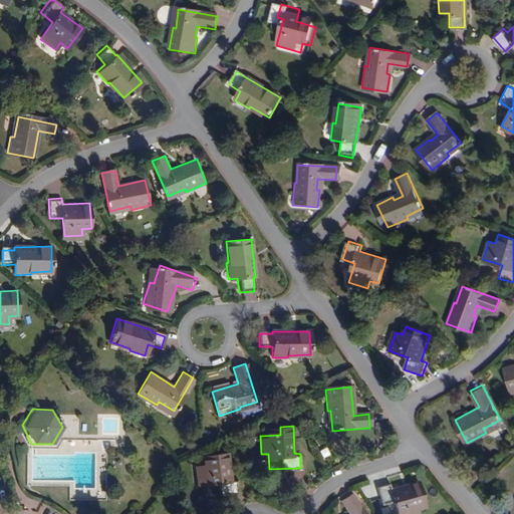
[(229,479),(225,451),(200,454),(200,463),(193,464),(196,483),(215,481),(217,495),(237,492),(235,478),(229,479)]
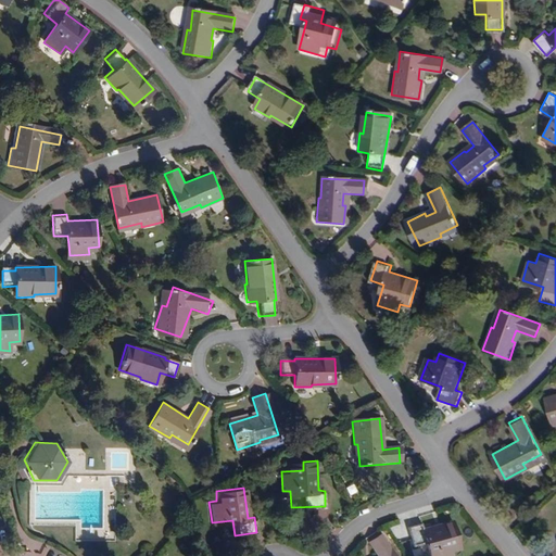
[(527,508),(520,500),(512,507),(518,515),(527,508)]
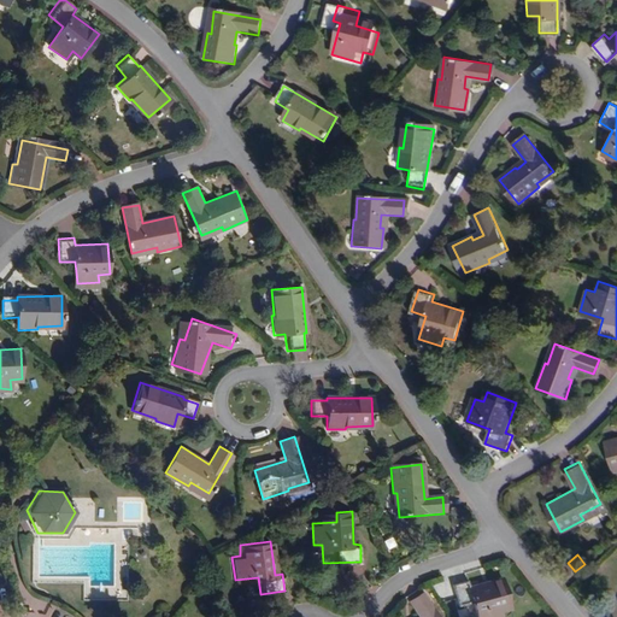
[(506,609),(498,579),(466,588),(464,581),(450,586),(456,607),(470,604),(474,616),(498,616),(497,611),(506,609)]
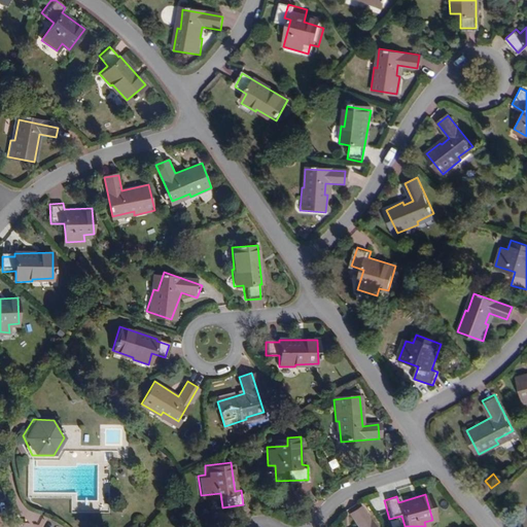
[(372,526),(360,507),(348,515),(355,526),(372,526)]
